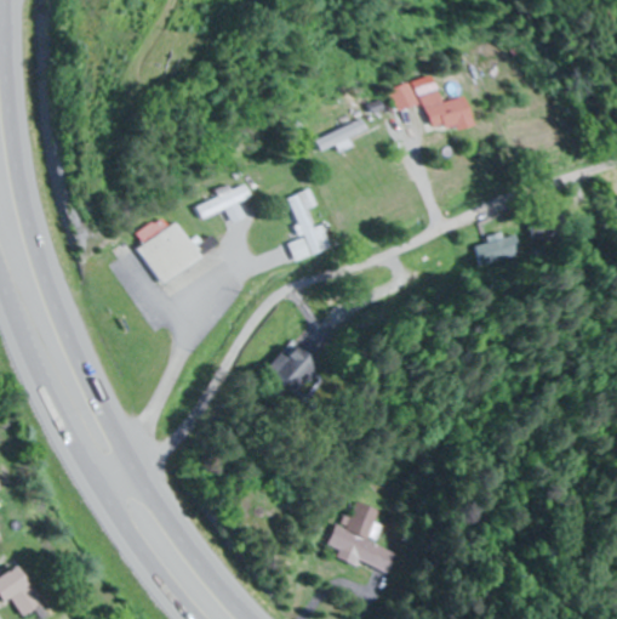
[(393,89),(399,109),(421,102),(413,81),(393,89)]
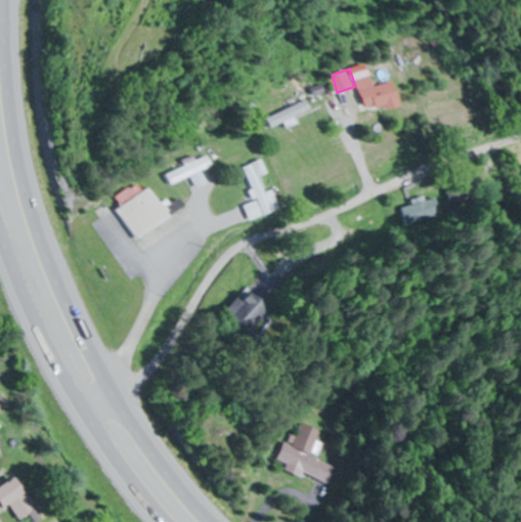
[(393,80),(374,84),(372,76),(356,79),(363,112),(398,103),(393,80)]
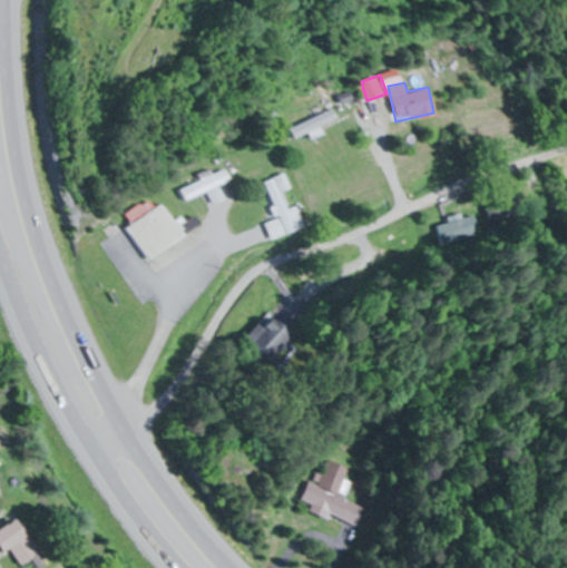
[(313,137),(324,131),(322,127),(341,118),(335,108),(290,128),(295,139),(311,133),(313,137)]
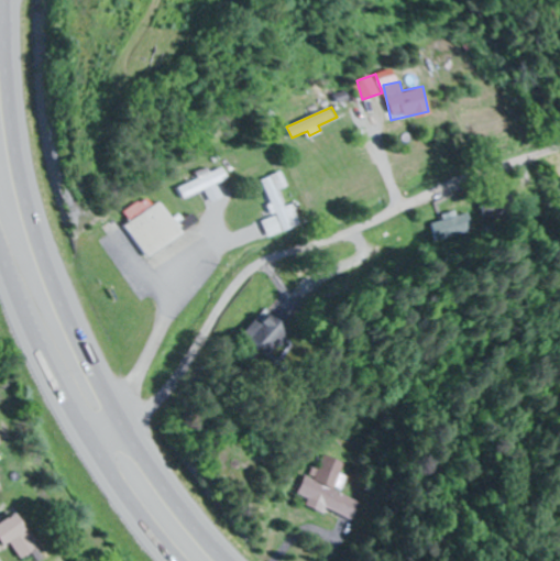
[(222,197),(217,185),(230,179),(226,167),(180,186),(186,199),(207,190),(212,201),(222,197)]
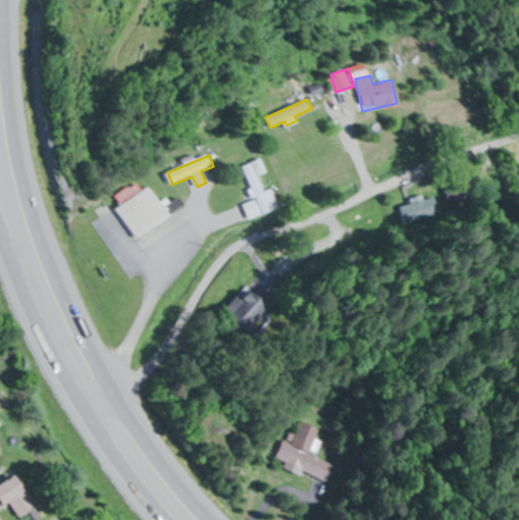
[(242,165),(254,200),(241,205),(246,219),(277,208),(270,189),(263,192),(257,175),(267,172),(262,157),(242,165)]
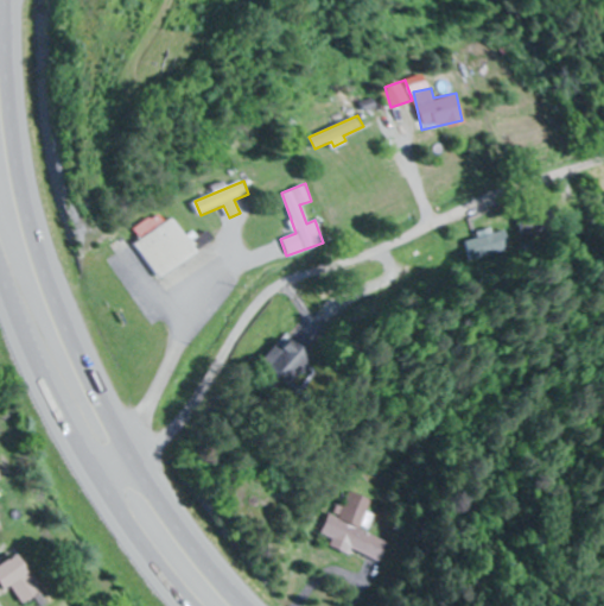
[(214,241),(207,228),(189,239),(177,219),(135,242),(156,277),(214,241)]
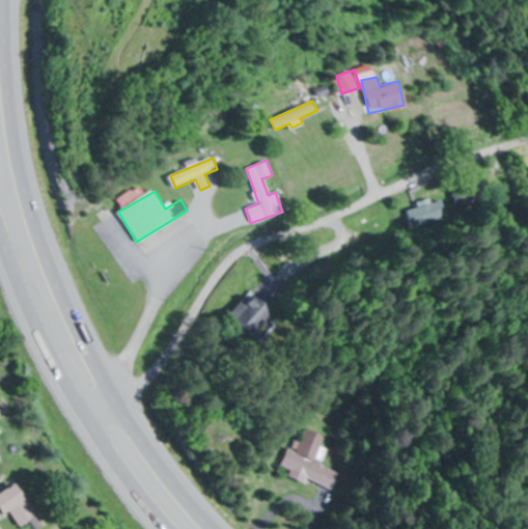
[(219,327),(243,337),(248,326),(244,325),(254,301),(234,291),(219,327)]
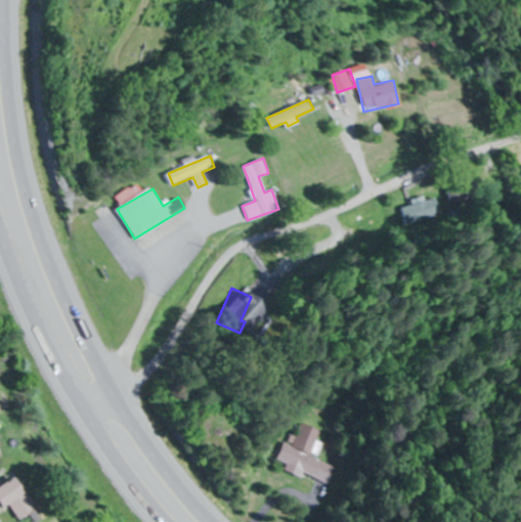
[(295,445),(285,441),(276,460),(327,482),(335,464),(315,455),(326,431),(306,422),(295,445)]
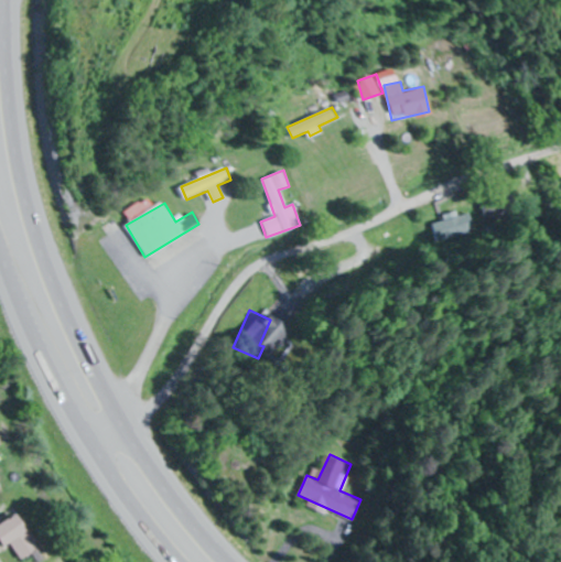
[(12,547),(17,543),(29,560),(46,548),(24,514),(1,529),(12,547)]
